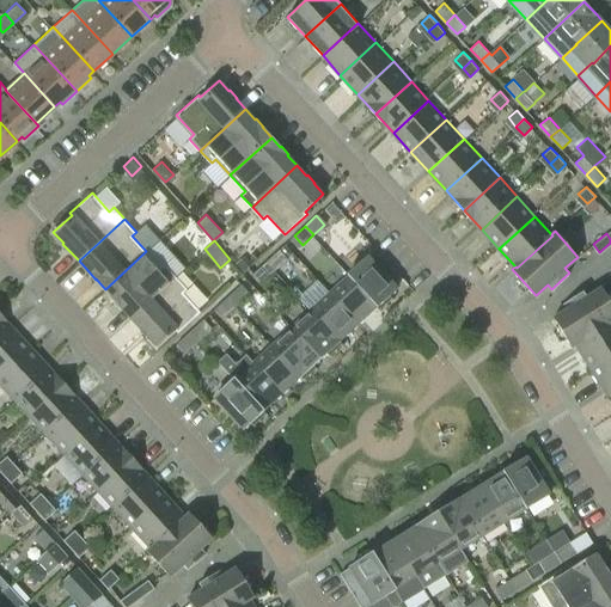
[(267,261),(275,269),(286,259),(277,250),(267,261)]
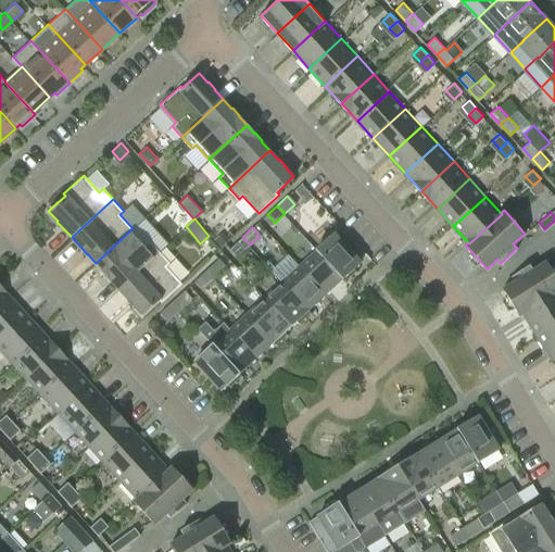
[(147,243),(133,228),(96,263),(104,272),(103,273),(110,279),(111,279),(120,288),(160,251),(150,240),(147,243)]
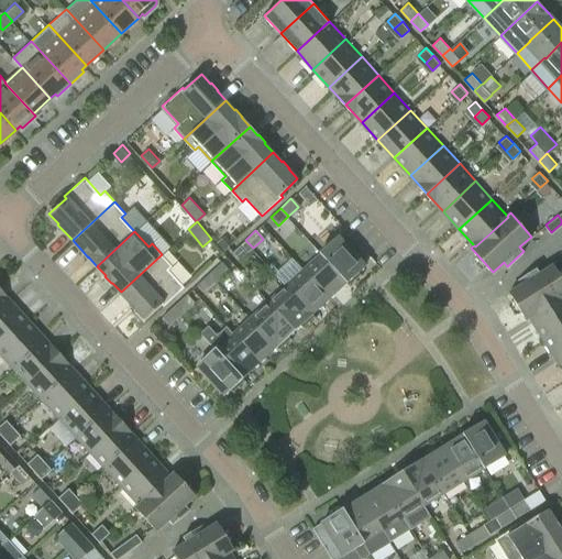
[(339,236),(321,252),(348,281),(346,282),(350,285),(363,274),(361,272),(360,270),(365,264),(339,236)]
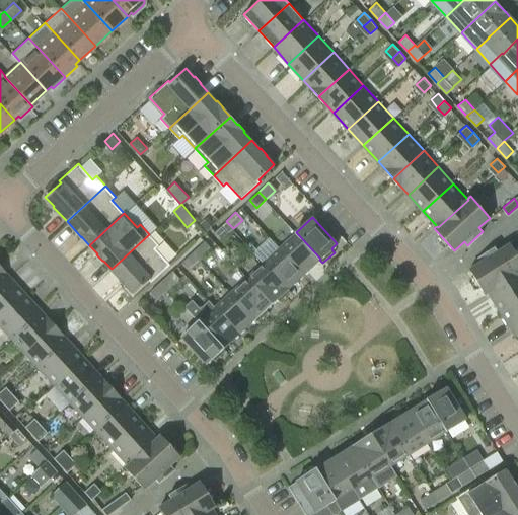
[(233,228),(226,221),(217,229),(224,237),(233,228)]
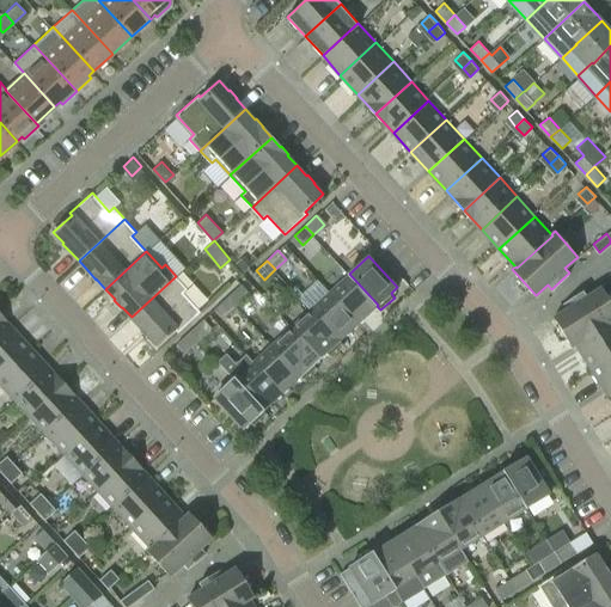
[(349,274),(330,290),(359,323),(377,306),(378,305),(349,274)]
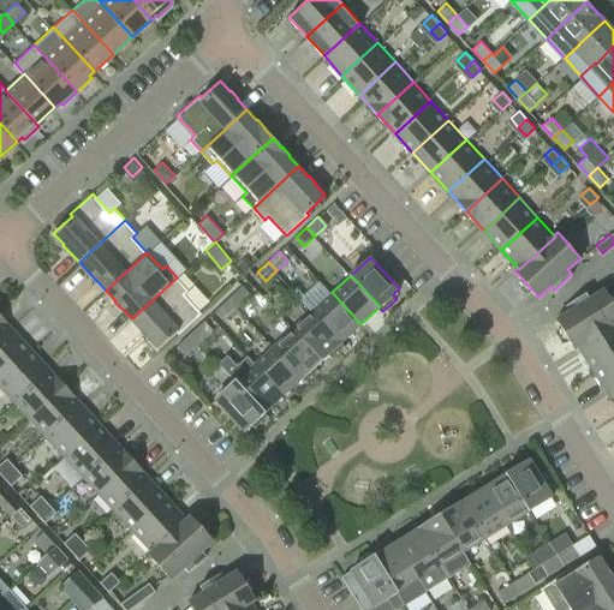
[(177,277),(132,318),(142,329),(141,330),(148,338),(148,336),(159,348),(177,330),(179,333),(202,312),(184,293),(189,289),(177,277)]
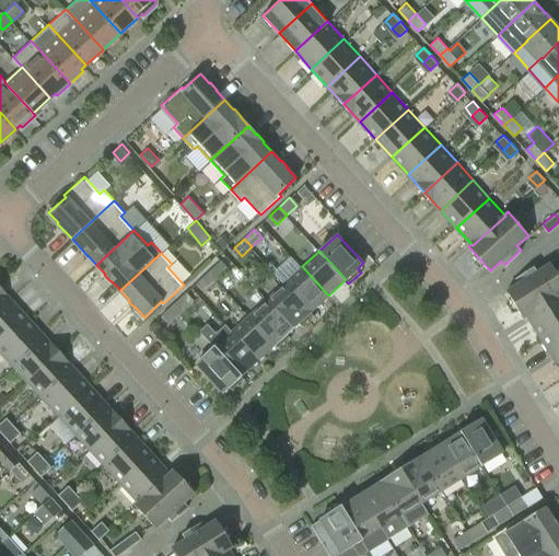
[(209,270),(217,279),(226,269),(219,262),(209,270)]
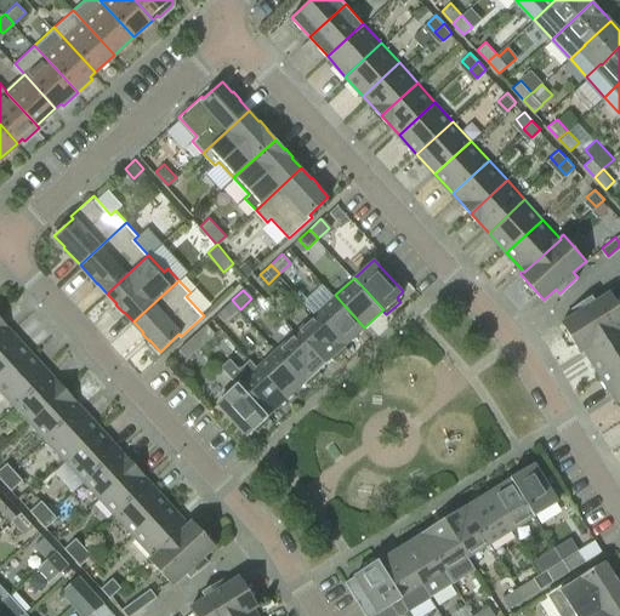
[(619,304),(610,290),(596,300),(592,295),(572,307),(575,313),(562,321),(580,351),(584,348),(584,347),(619,324),(619,304)]
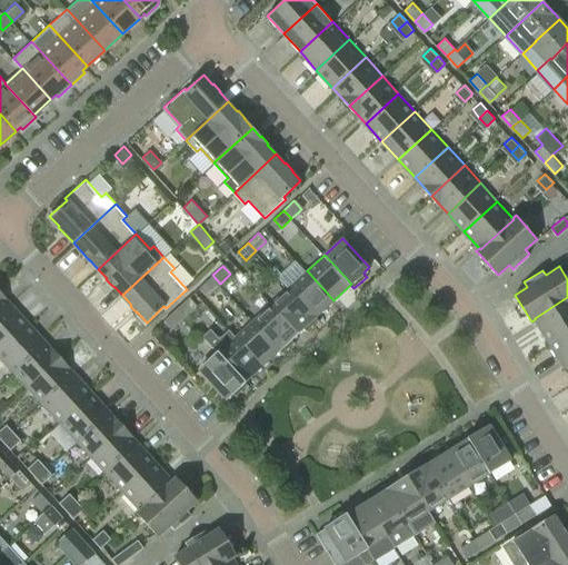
[(307,270),(289,287),(316,316),(334,300),(307,270)]
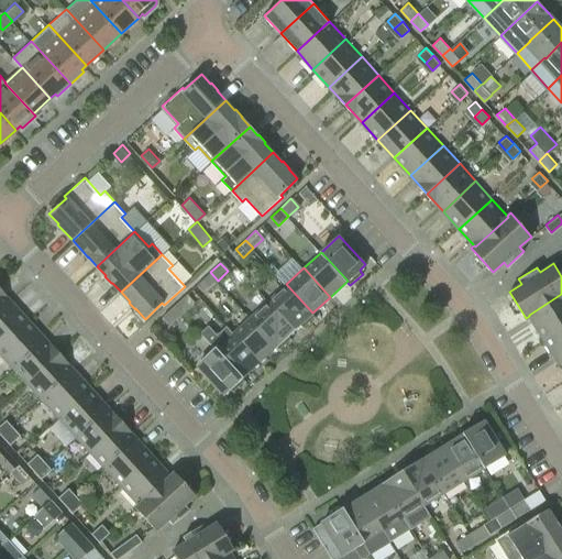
[(218,281),(210,272),(200,281),(208,289),(218,281)]
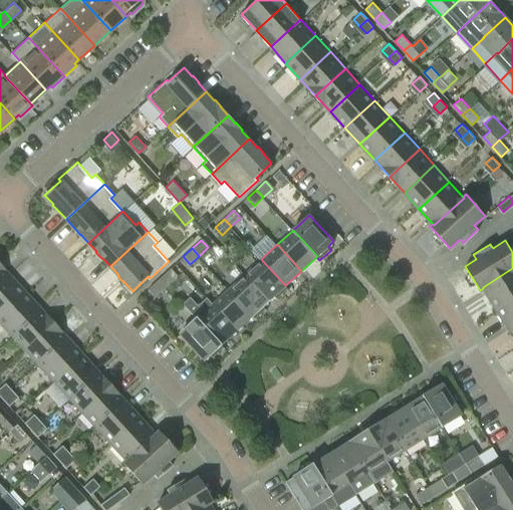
[(261,259),(245,274),(269,300),(274,295),(276,297),(277,299),(289,288),(285,285),(261,259)]
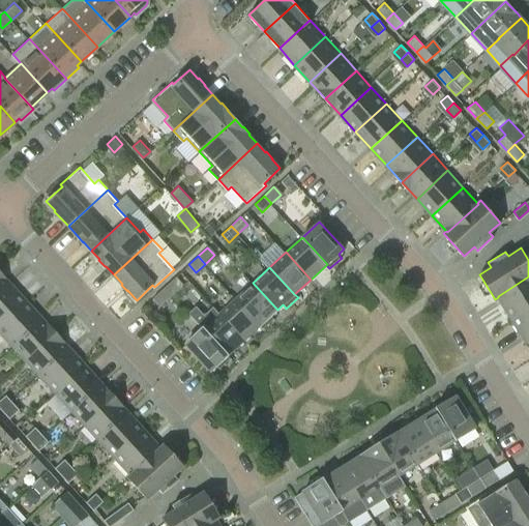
[(0,295),(12,284),(0,269),(0,295)]
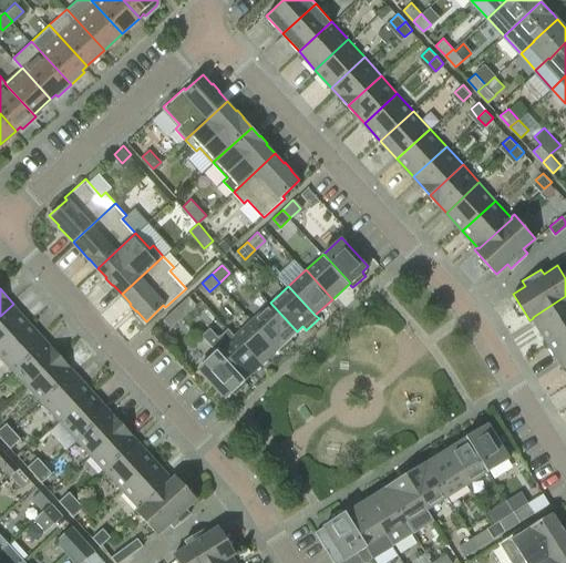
[(565,296),(533,317),(533,318),(545,338),(565,325),(565,296)]
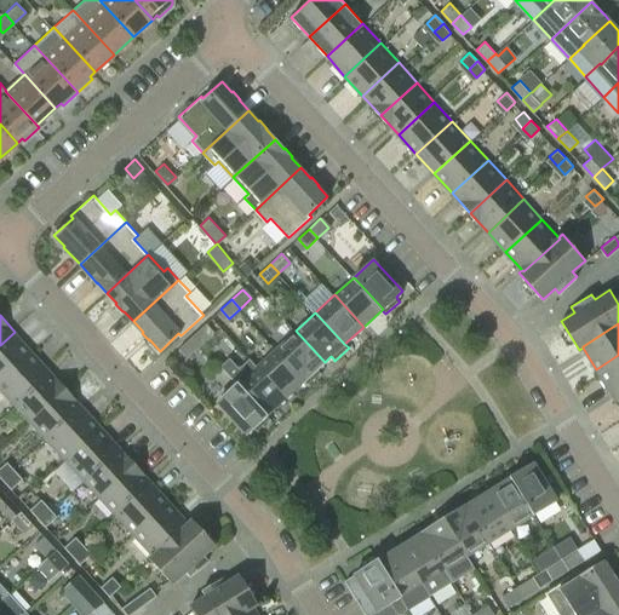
[(193,334),(201,344),(212,334),(204,325),(193,334)]
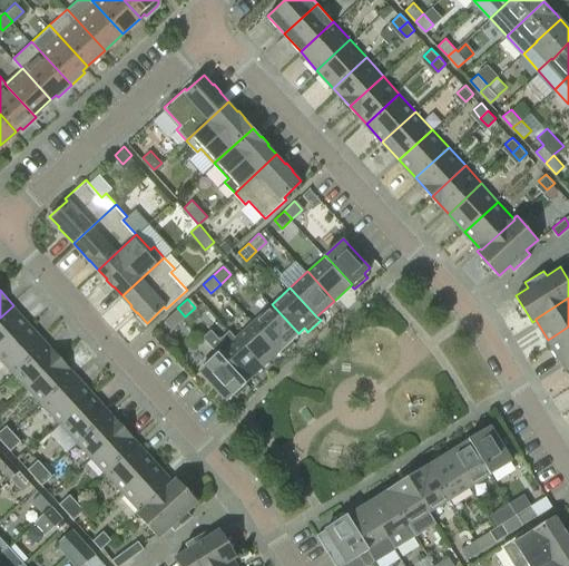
[(280,350),(284,354),(296,342),(294,340),(293,338),(298,333),(272,304),(254,320),(281,349),(280,350)]
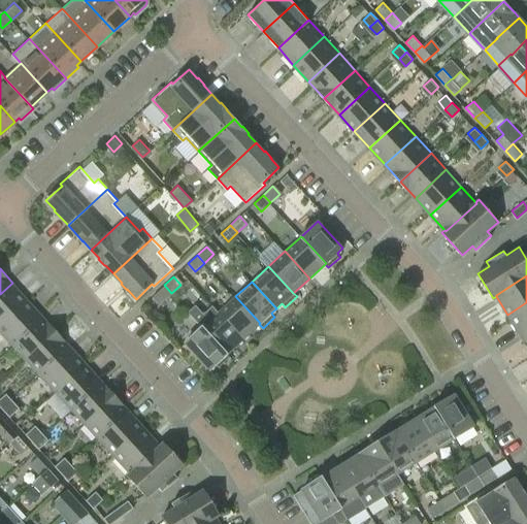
[(0,323),(27,298),(12,283),(0,294),(0,323)]
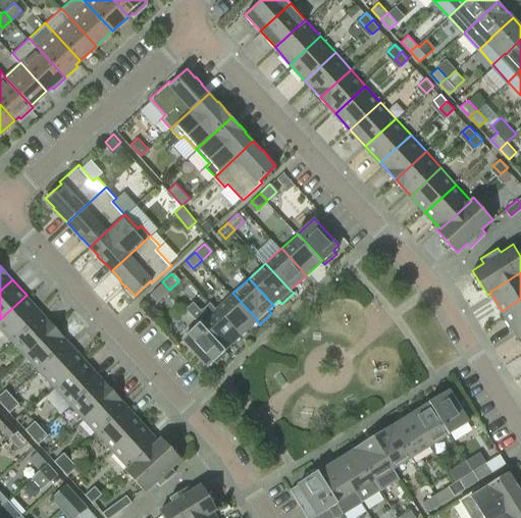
[(169,290),(162,281),(153,291),(160,298),(169,290)]
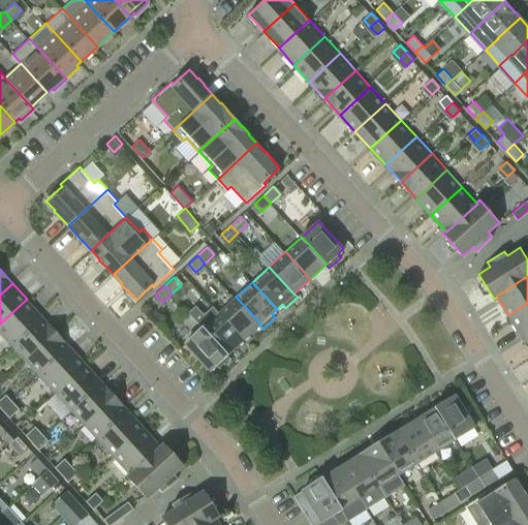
[(236,297),(219,312),(244,339),(259,325),(260,323),(236,297)]
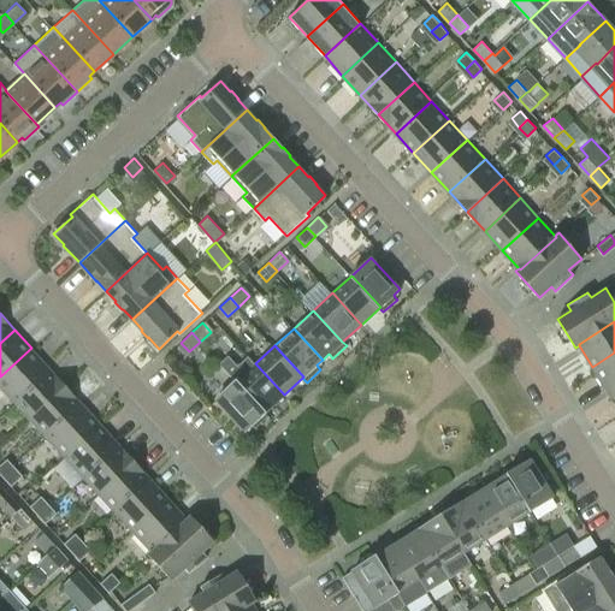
[(0,377),(0,384),(13,399),(49,367),(31,348),(0,377)]
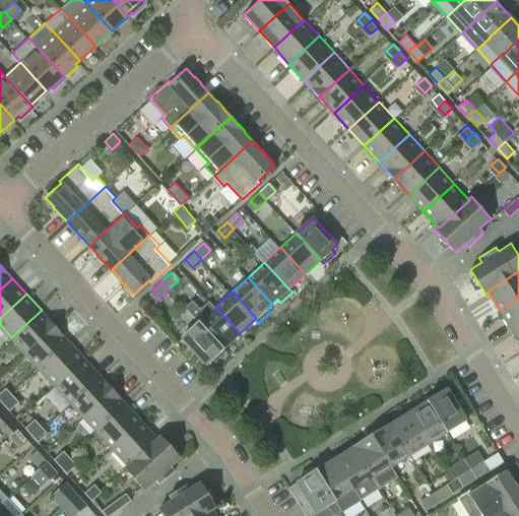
[(518,298),(500,310),(512,328),(518,324),(518,298)]
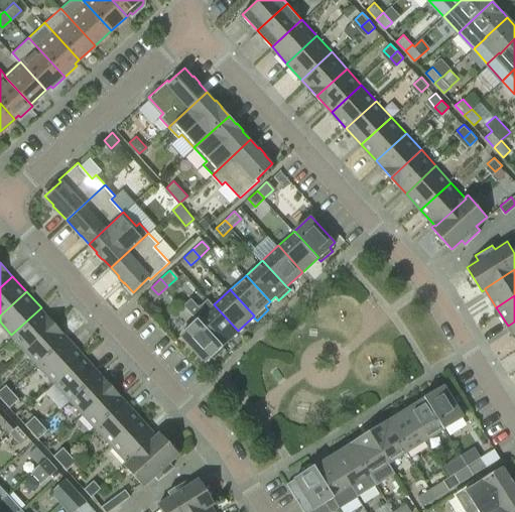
[(183,303),(198,318),(222,346),(223,345),(238,331),(214,304),(208,297),(199,304),(191,296),(183,303)]
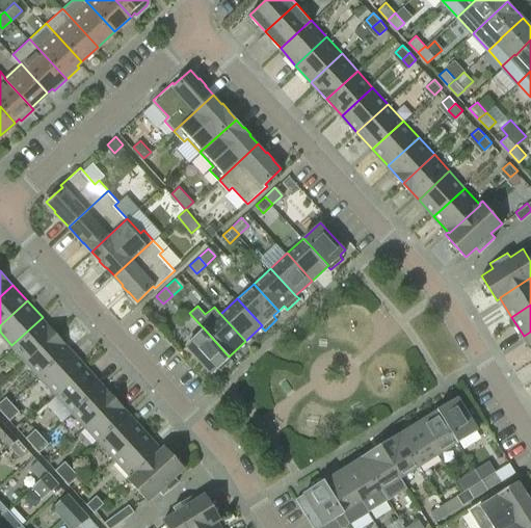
[(57,333),(43,317),(11,345),(26,361),(57,333)]
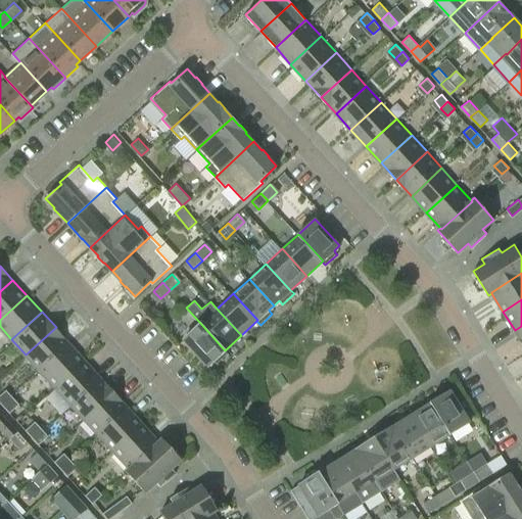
[(200,323),(183,338),(208,366),(214,361),(216,362),(218,364),(229,354),(226,349),(225,350),(200,323)]
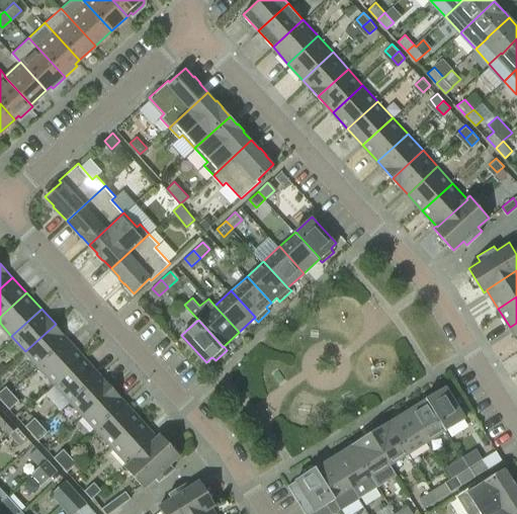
[(25,351),(39,367),(70,340),(56,324),(25,351)]
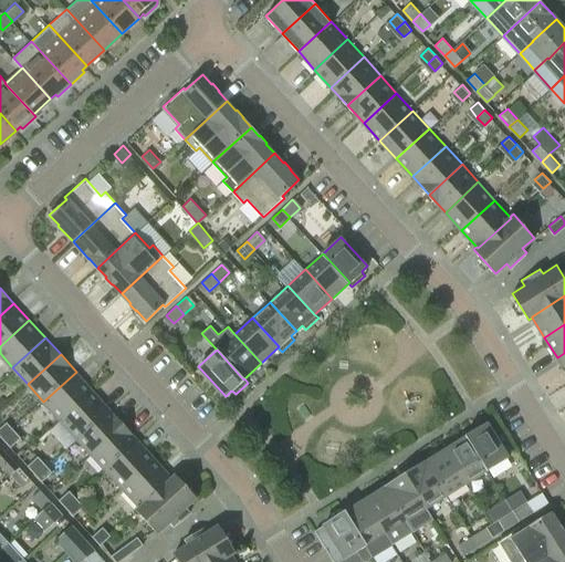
[(92,388),(76,372),(43,402),(60,418),(92,388)]
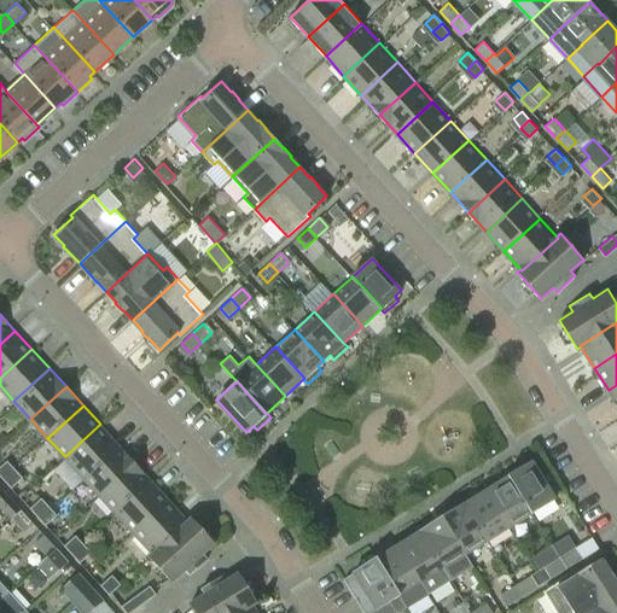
[(65,456),(82,476),(117,443),(100,424),(65,456)]
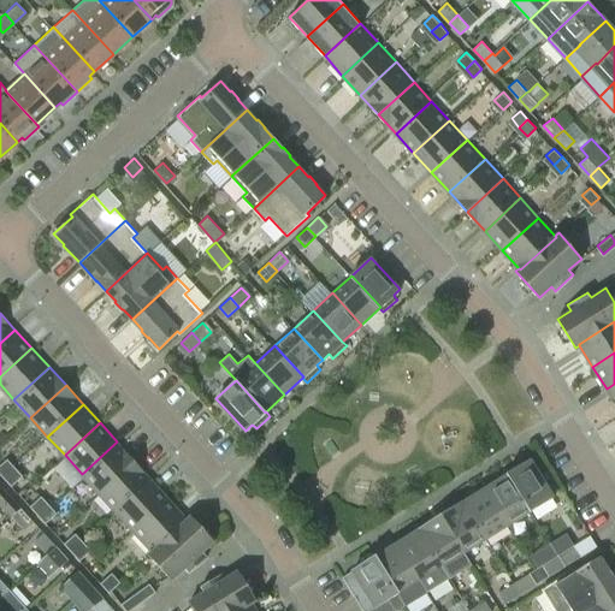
[(134,460),(117,442),(82,474),(99,492),(134,460)]
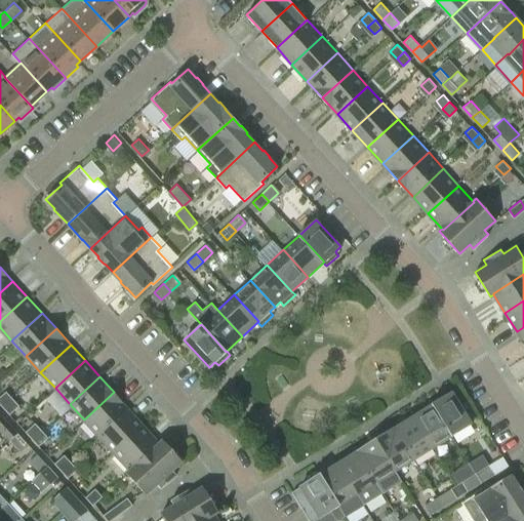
[(6,390),(0,395),(0,402),(3,406),(13,397),(6,390)]
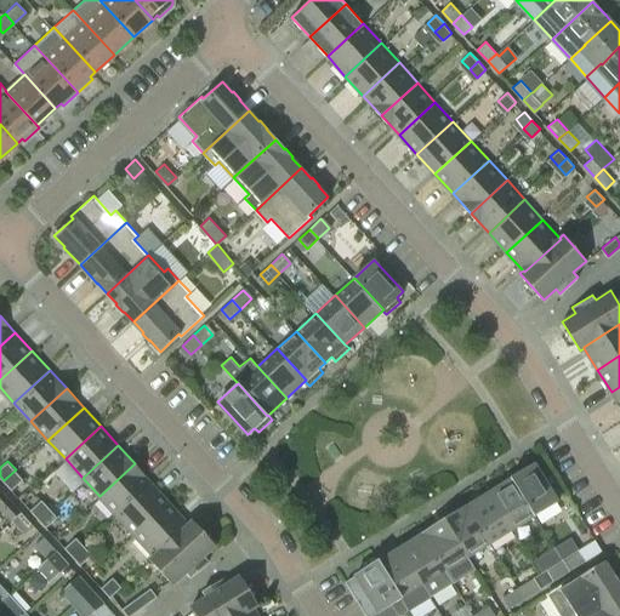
[(523,462),(507,473),(511,478),(512,477),(535,513),(558,500),(535,462),(527,467),(525,466),(523,462)]
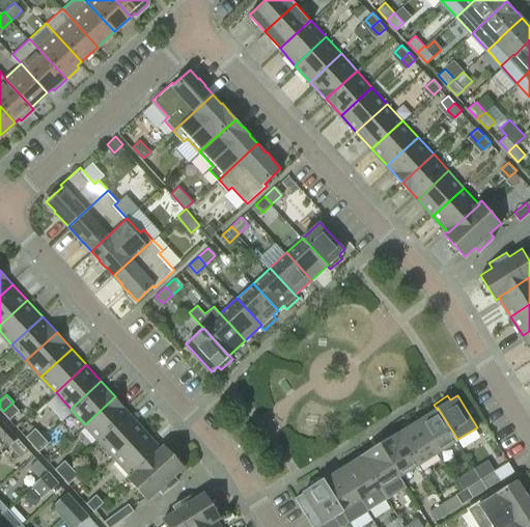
[(85,424),(100,441),(131,413),(115,396),(85,424)]
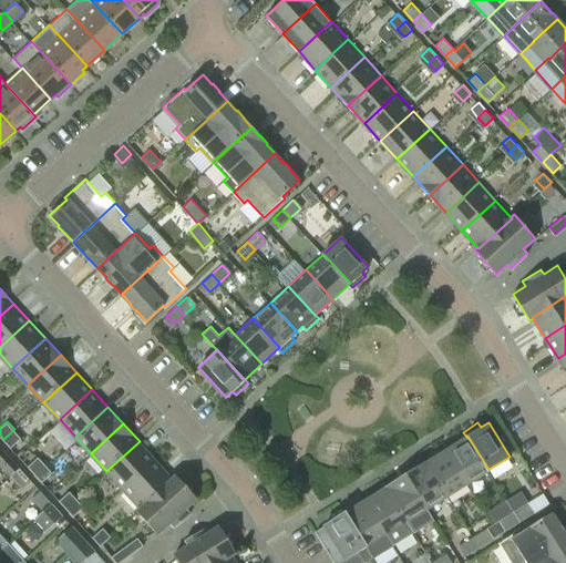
[(21,437),(14,429),(3,439),(11,447),(21,437)]
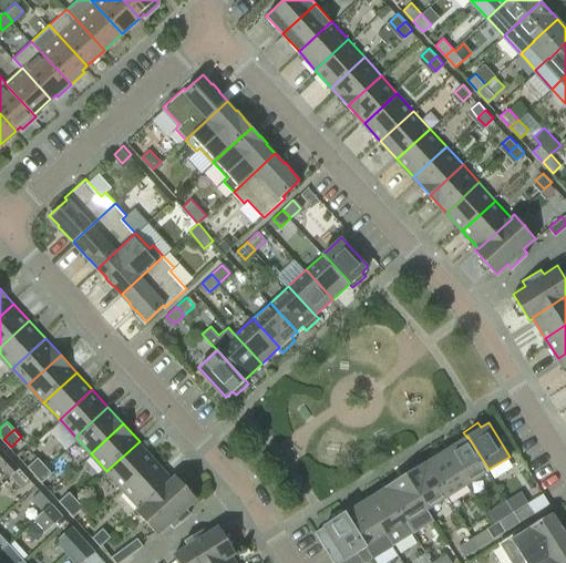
[(467,482),(489,469),(467,436),(466,437),(446,449),(467,482)]
